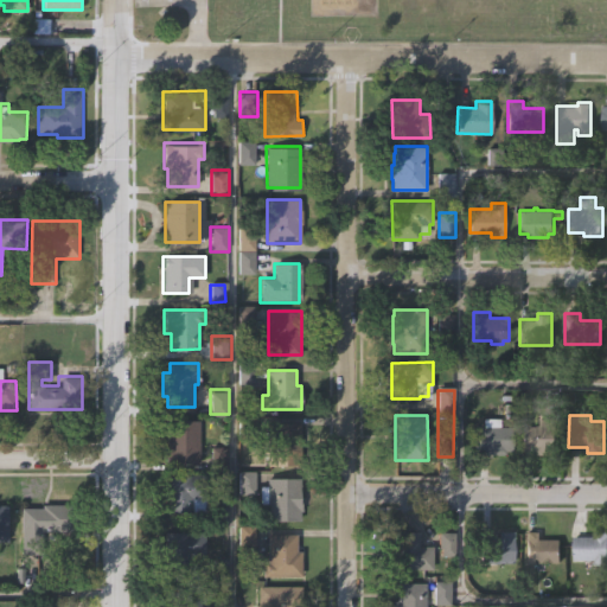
[(512,449),(505,449),(505,453),(486,453),(486,451),(478,451),(478,426),(483,426),(483,417),(500,417),(500,426),(512,426),(512,449)]
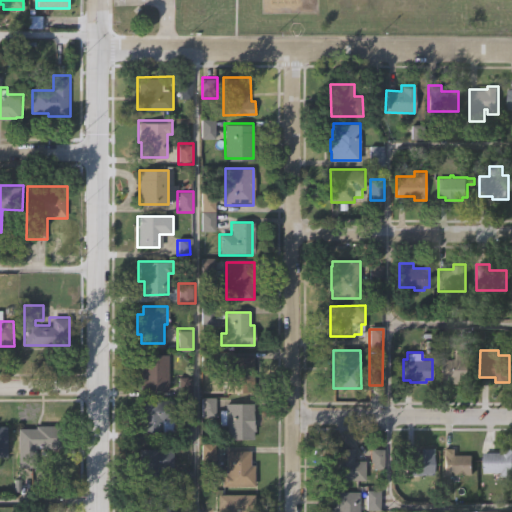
[(469,382),(454,382),(454,379),(440,379),(440,358),(455,358),(455,352),(469,352),(469,382)]
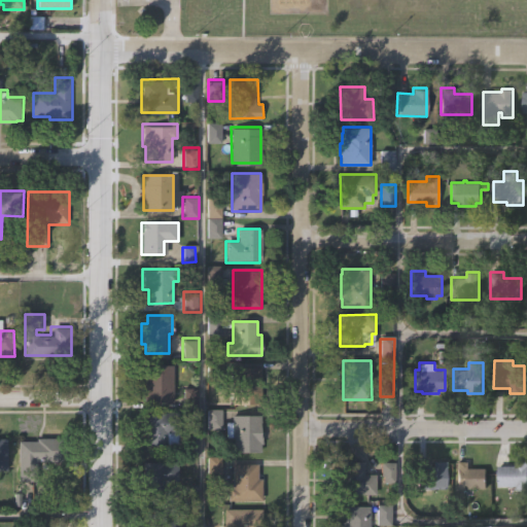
[(174,364),(174,401),(144,401),(143,364),(174,364)]
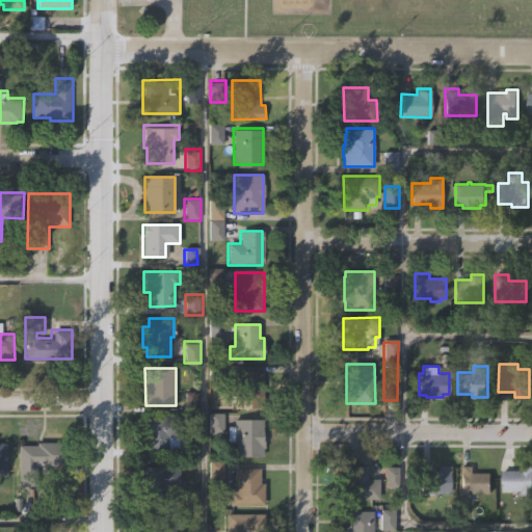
[(234,370),(264,370),(264,405),(234,406),(234,370)]
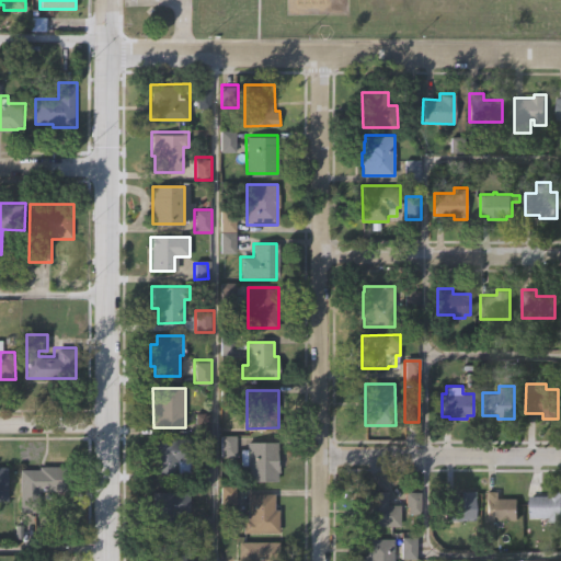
[(212,411),(212,433),(194,434),(194,411),(212,411)]
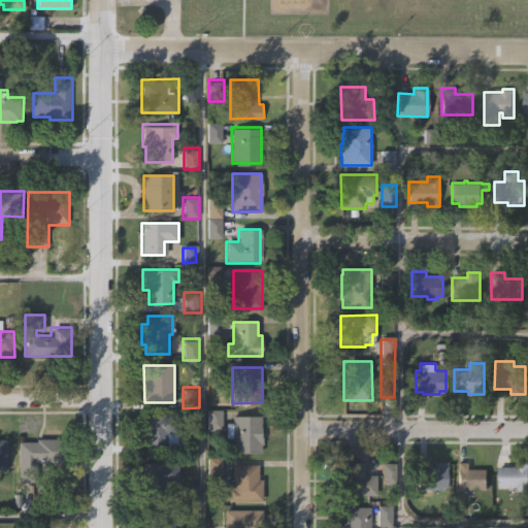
[(179,410),(179,442),(168,442),(168,446),(142,446),(142,410),(179,410)]
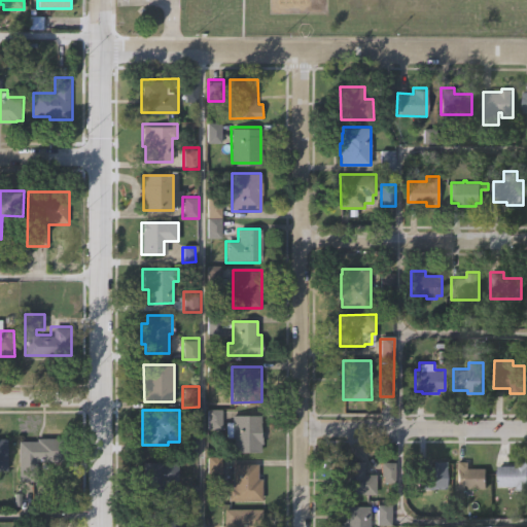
[(232,414),(259,414),(259,451),(232,451),(232,414)]
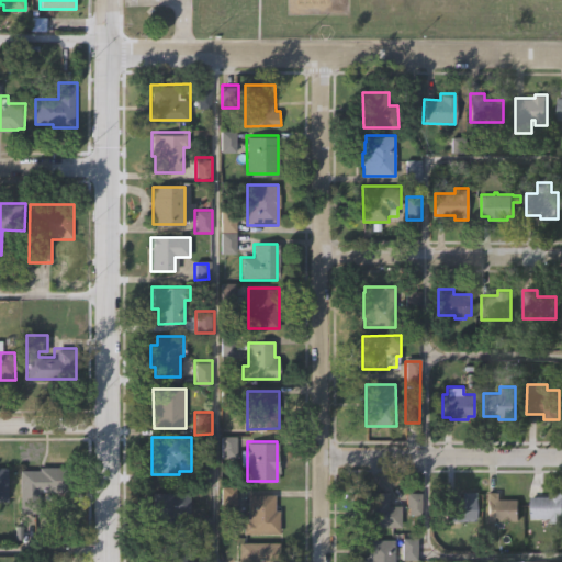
[(0,499),(0,464),(9,465),(8,501),(0,499)]
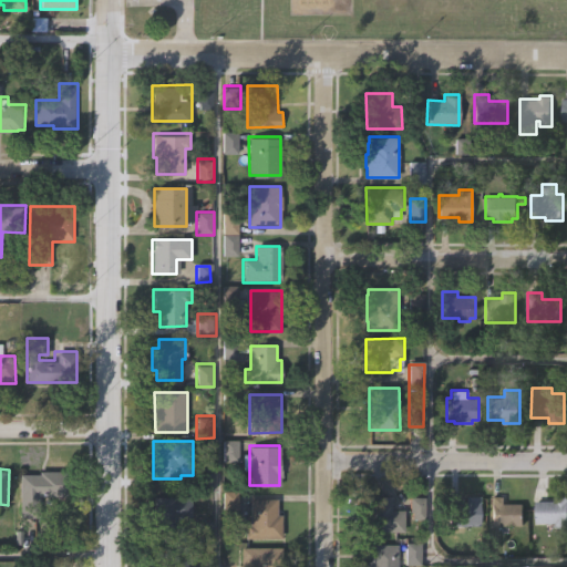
[(39,470),(75,470),(74,495),(42,495),(41,517),(20,517),(20,474),(39,474),(39,470)]
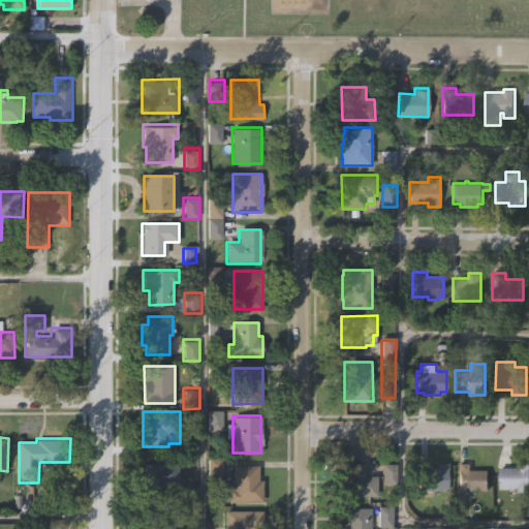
[(208,455),(223,455),(223,477),(208,477),(208,455)]
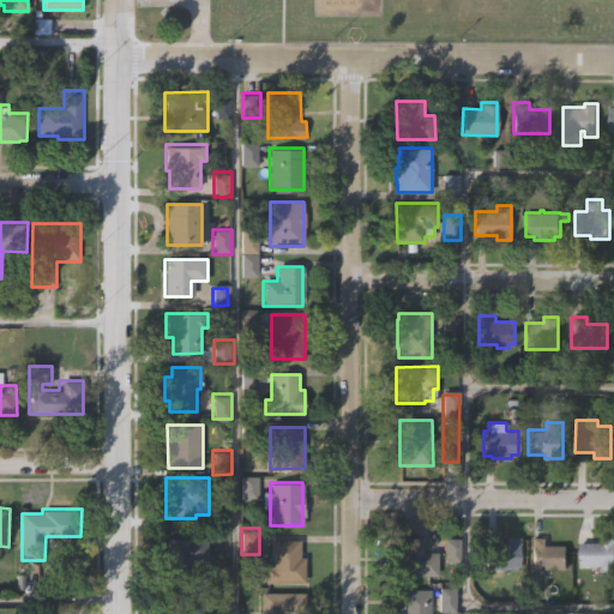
[(582,565),(582,541),(603,541),(603,535),(613,535),(613,570),(603,570),(603,565),(582,565)]
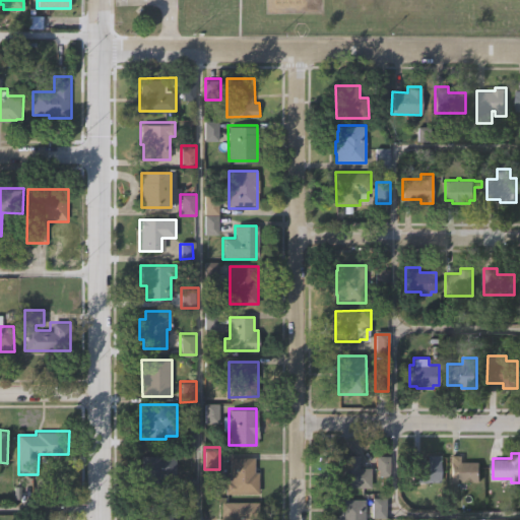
[(335,485),(336,454),(359,454),(359,466),(370,466),(369,486),(335,485)]
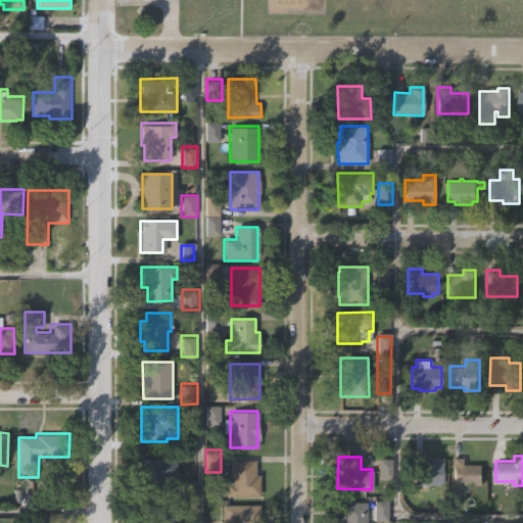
[(484,463),(484,483),(454,483),(454,457),(467,457),(467,463),(484,463)]
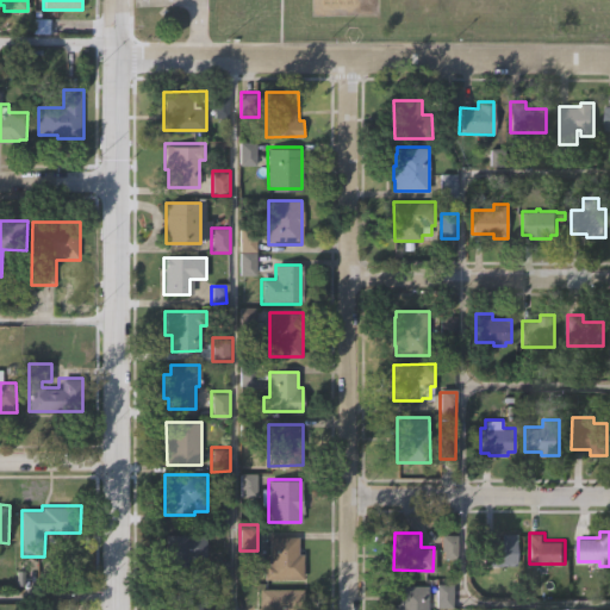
[(205,534),(206,556),(192,556),(192,570),(165,570),(165,534),(205,534)]
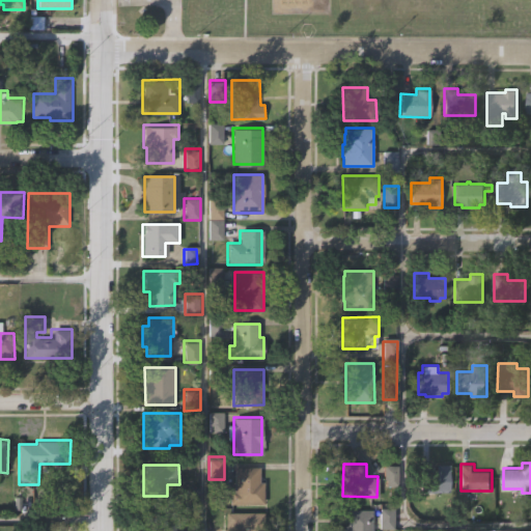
[(450,492),(421,492),(420,469),(438,469),(438,465),(450,465),(450,492)]
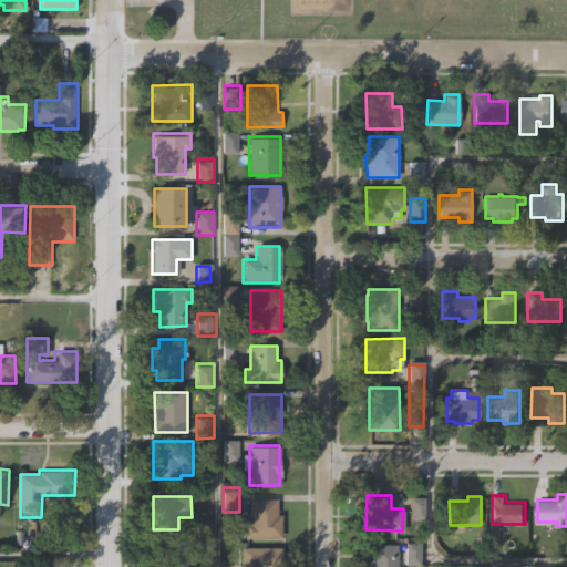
[(245,538),(245,525),(250,525),(249,498),(278,497),(278,516),(284,516),(284,538),(245,538)]
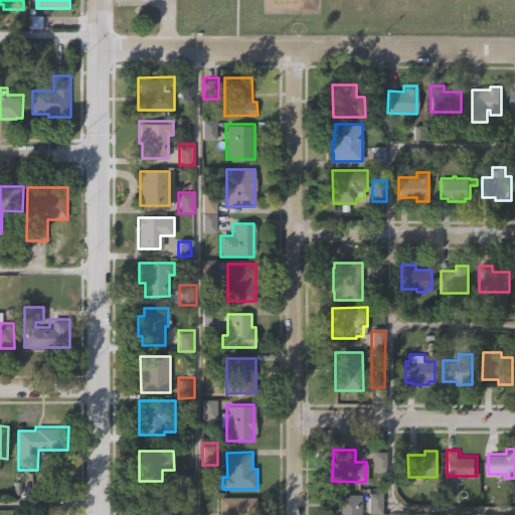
[(384,454),(373,454),(373,472),(384,472),(384,454)]
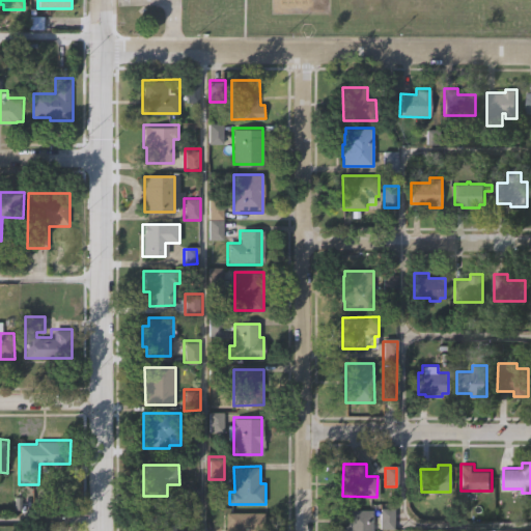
[(200,487),(200,507),(184,508),(184,487),(200,487)]
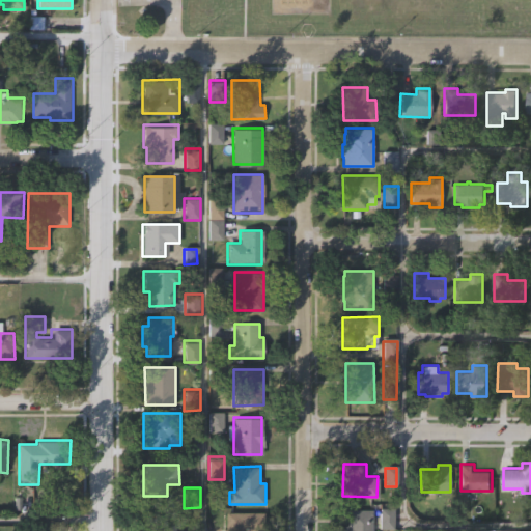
[(341,530),(342,525),(346,525),(346,509),(371,509),(370,530),(341,530)]
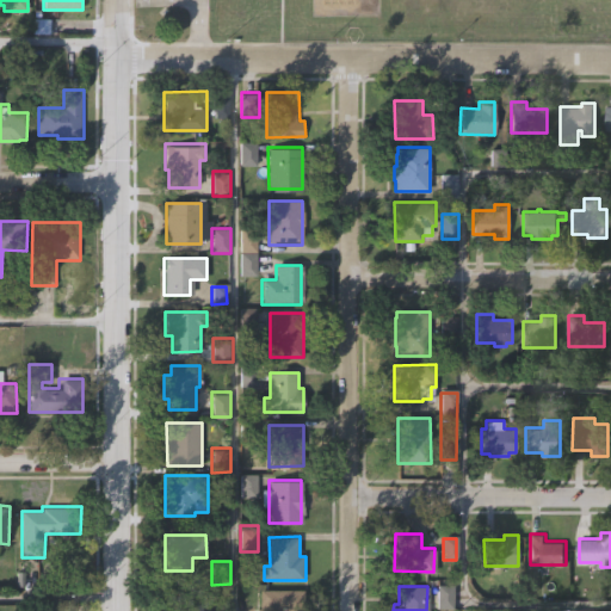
[(204,587),(204,608),(213,608),(213,610),(172,610),(172,605),(167,605),(167,587),(204,587)]
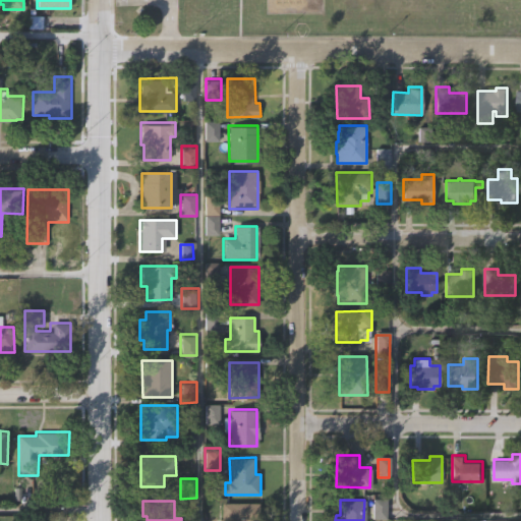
[(225,520),(220,520),(220,502),(261,502),(261,520),(225,520)]
